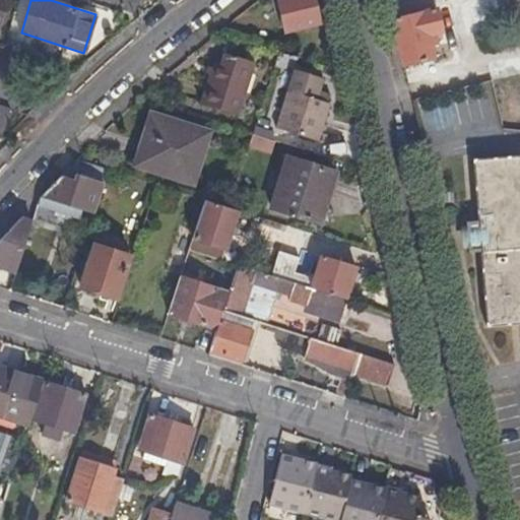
[(312,0),(277,0),(285,31),(319,24),(312,0)]
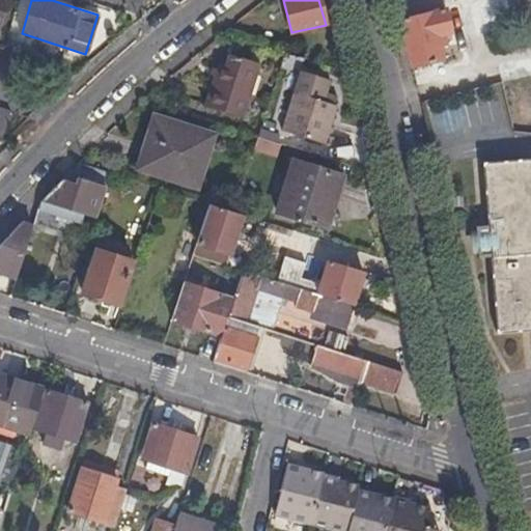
[(444,10),(400,21),(411,66),(441,59),(438,46),(444,44),(442,34),(450,32),(444,10)]
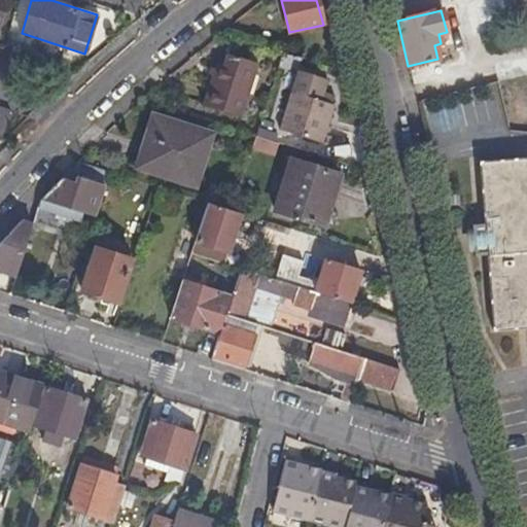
[(258,63),(226,55),(223,65),(216,63),(203,107),(241,118),(258,63)]
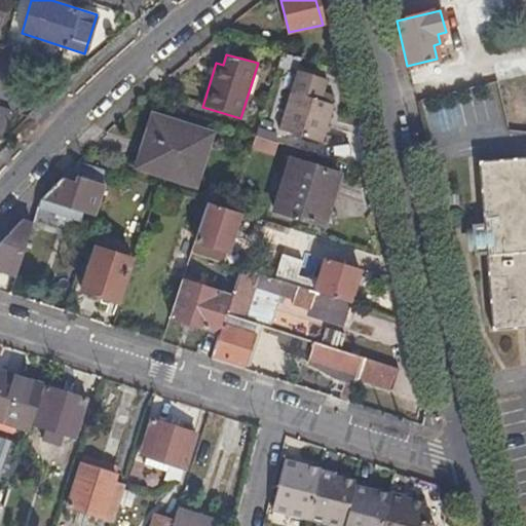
[(326,79),(297,70),(278,128),(321,141),(332,104),(327,102),(320,100),(323,91),(326,79)]
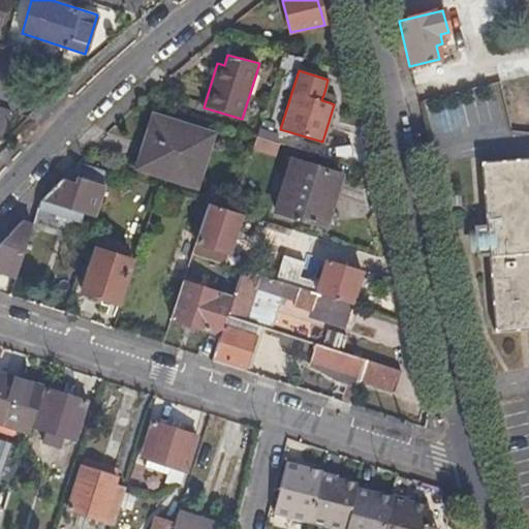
[(321,100),(329,102),(331,95),(324,92),(321,100)]
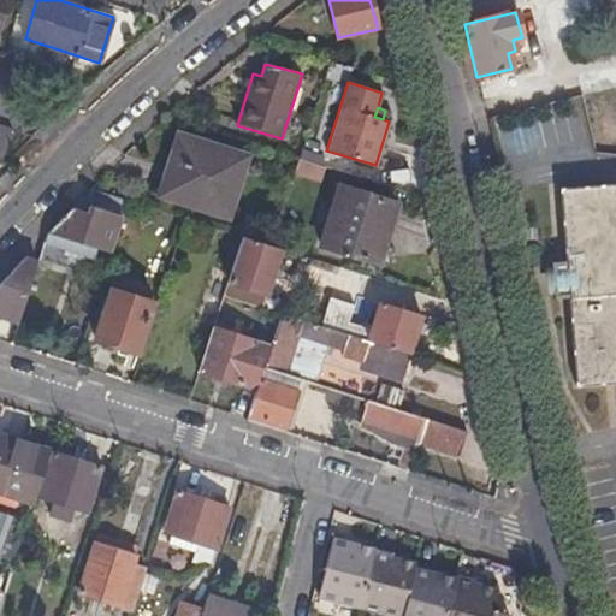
[(0,158),(1,159),(11,130),(0,125),(0,158)]
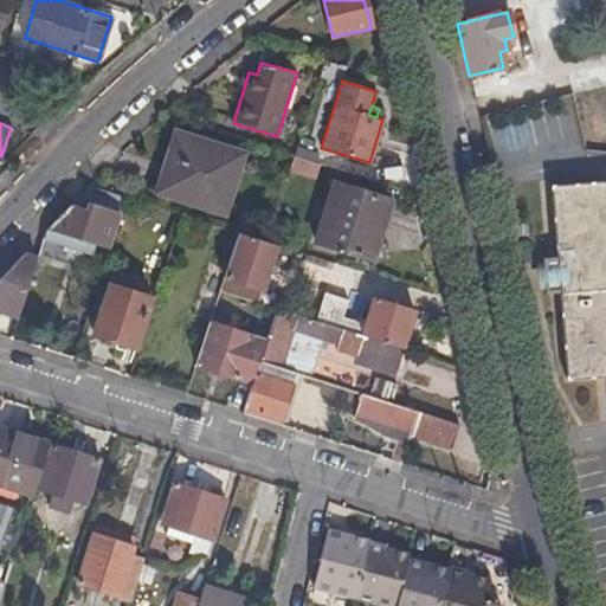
[(242,154),(174,133),(155,192),(224,213),(242,154)]
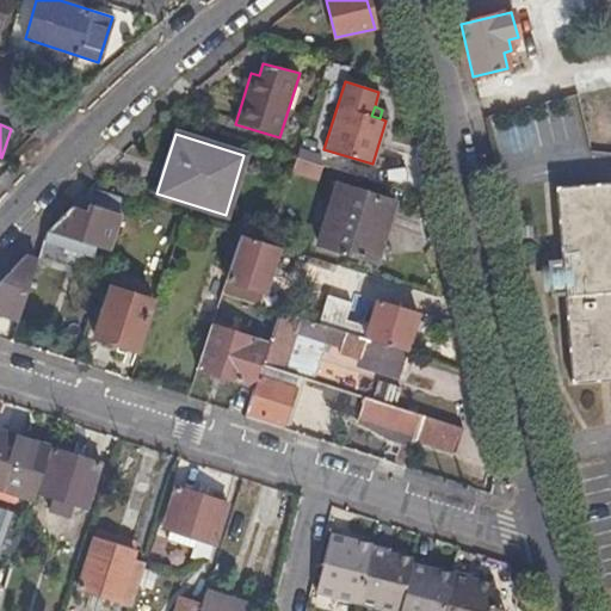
[(610,183),(554,189),(561,263),(550,264),(554,297),(563,296),(572,386),(610,381),(610,183)]
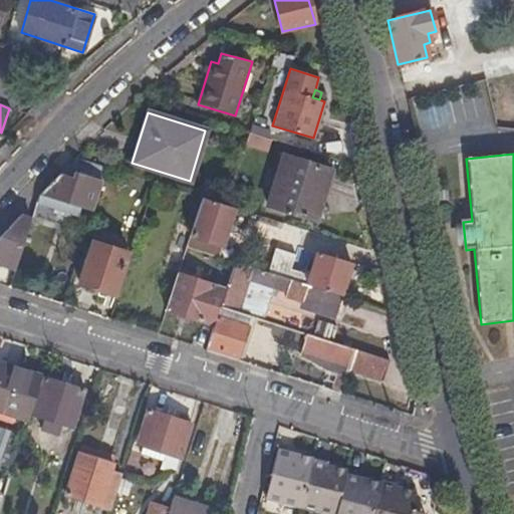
[(330,171),(283,155),(267,205),(315,220),(330,171)]
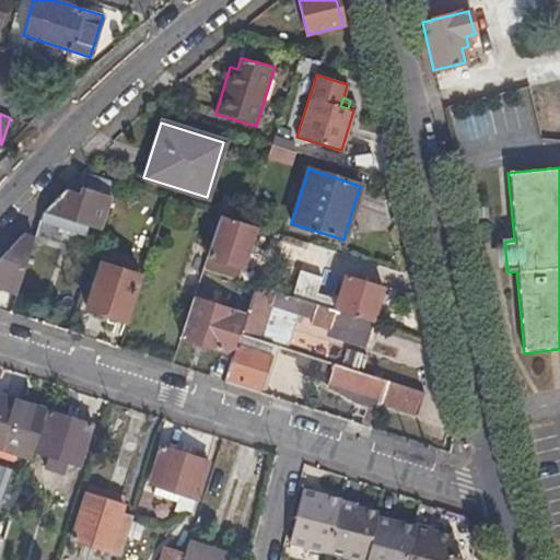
[(82,172),(45,210),(100,226),(106,203),(108,203),(115,182),(82,172)]
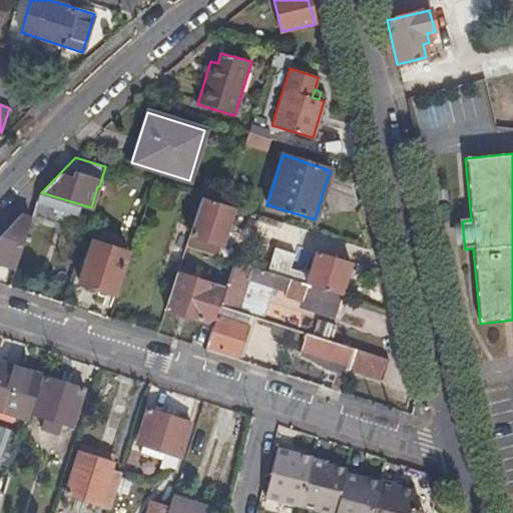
[(225,204),(200,196),(185,246),(218,257),(228,224),(244,229),(250,212),(225,204)]
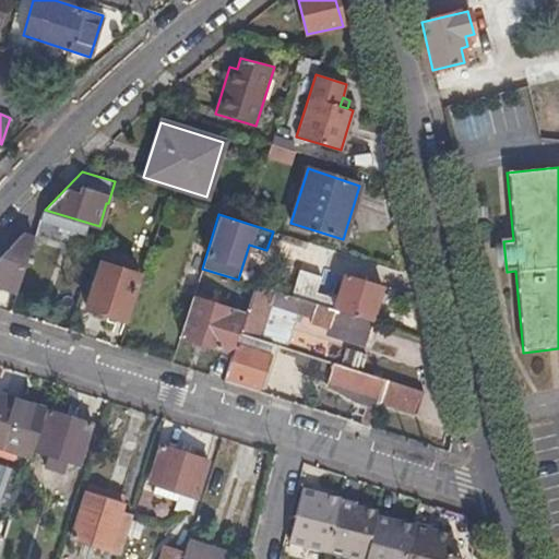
[(34,239),(20,235),(0,256),(0,285),(18,290),(34,239)]
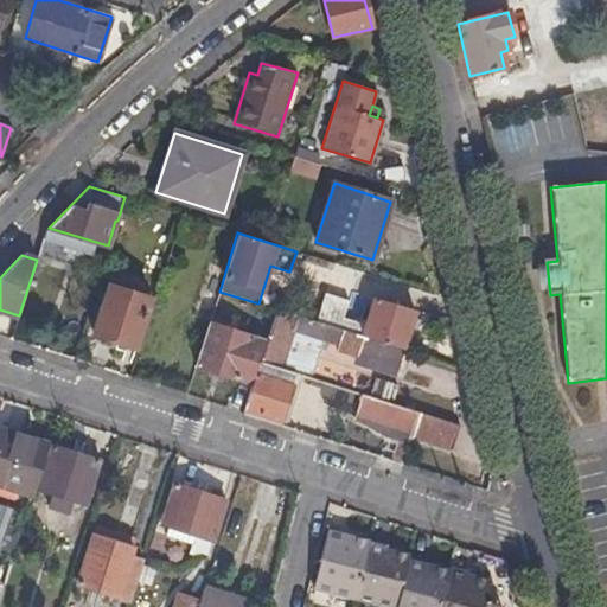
[(152,298),(109,285),(94,333),(135,347),(152,298)]
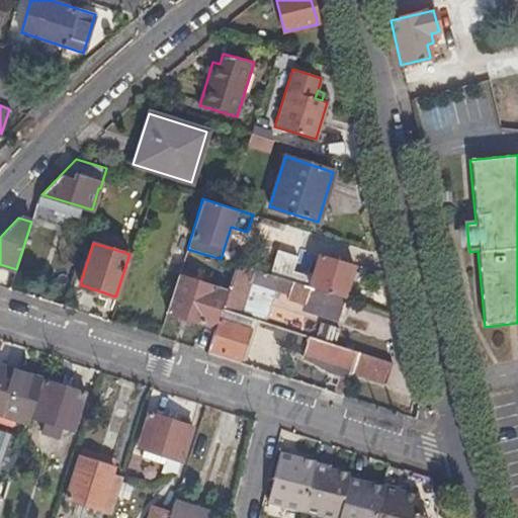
[(342,297),(343,298),(353,265),(318,255),(312,275),(301,272),(301,274),(292,271),(296,256),(276,249),(269,274),(342,297)]
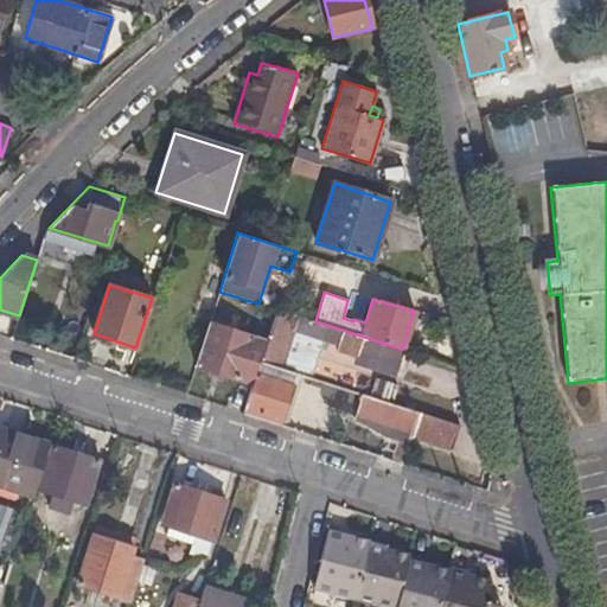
[(401,349),(315,321),(276,310),(266,342),(261,356),(260,362),(281,368),(282,364),(293,332),(323,342),(338,345),(334,356),(393,374),(401,349)]
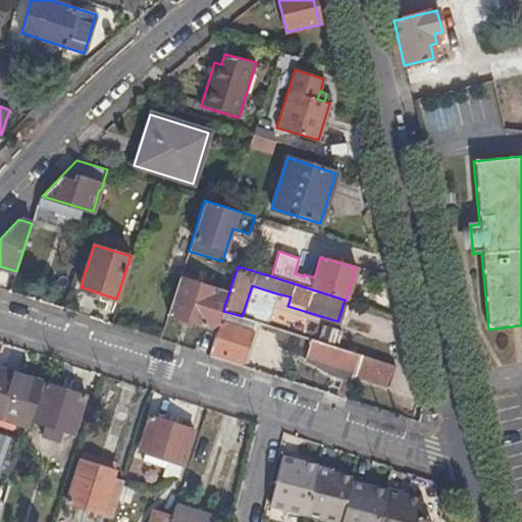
[(217,291),(179,278),(168,315),(216,329),(220,320),(223,311),(224,306),(213,302),(217,291)]
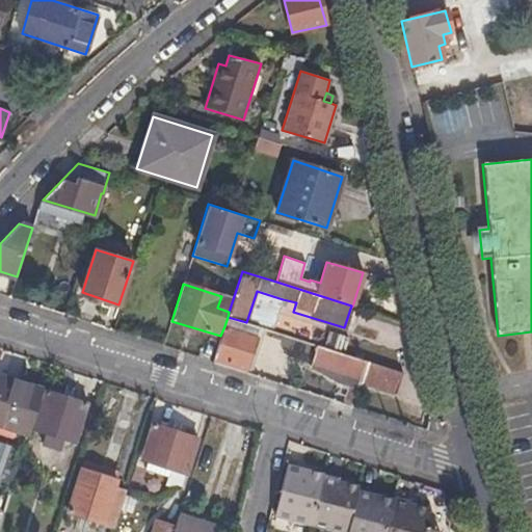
[(273,327),(283,299),(257,291),(247,319),(273,327)]
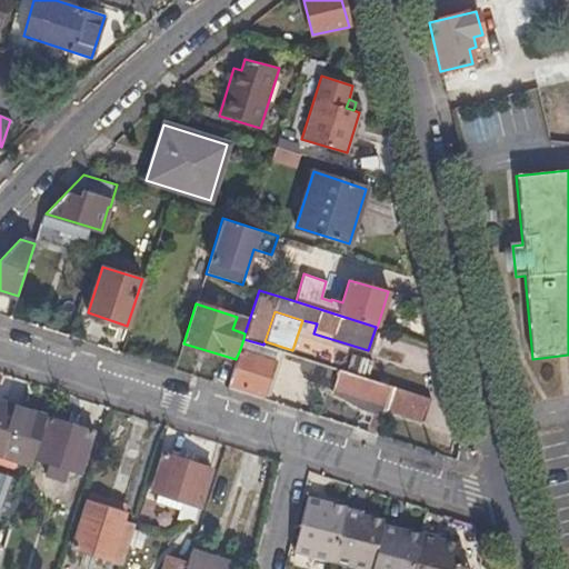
[(245,333),(249,320),(237,317),(232,329),(245,333)]
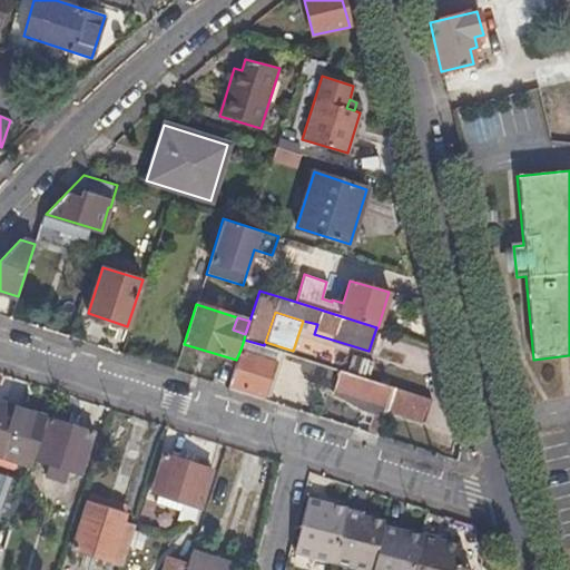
[(236,360),(228,384),(263,395),(273,362),(241,350),(236,360)]
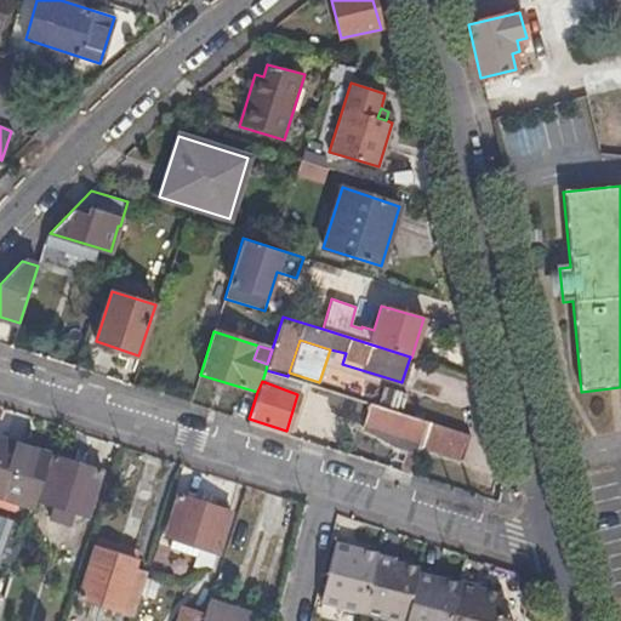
[(374,404),(364,432),(409,446),(421,450),(421,448),(429,422),(374,404)]
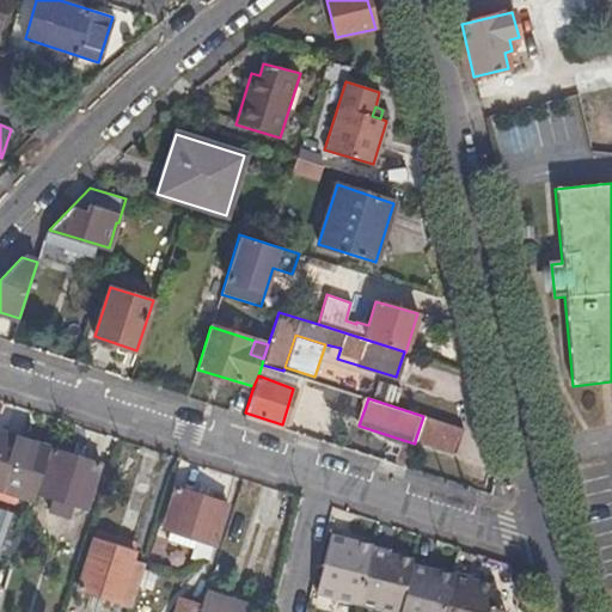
[(453,453),(461,428),(423,416),(415,441),(453,453)]
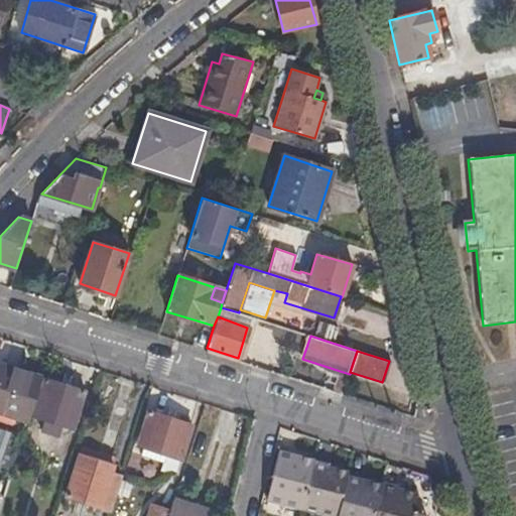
[(0,411),(28,421),(41,378),(1,364),(0,367),(0,411)]
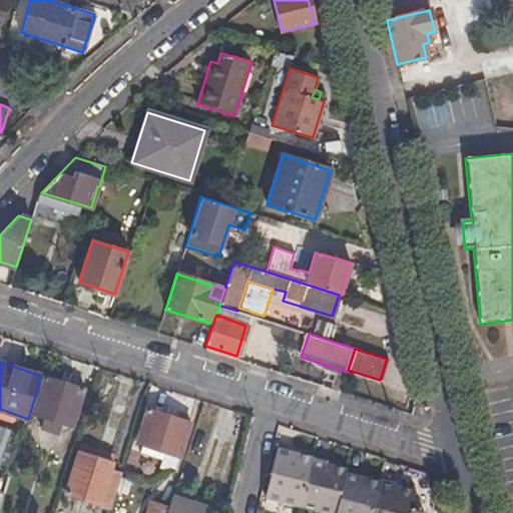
[(338,369),(331,390),(341,393),(348,372),(338,369)]
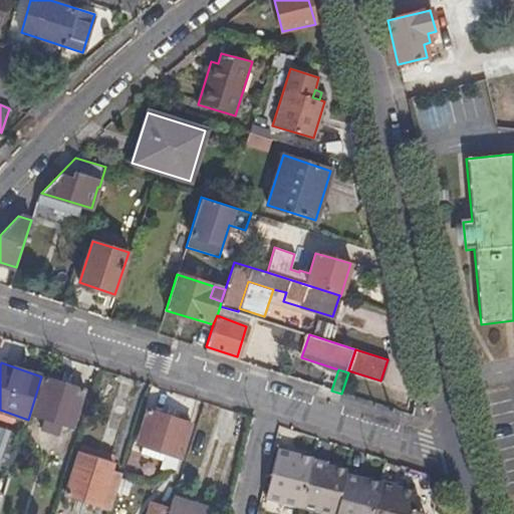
[(83,390),(44,377),(32,414),(45,418),(42,429),(56,433),(60,423),(72,426),(83,390)]
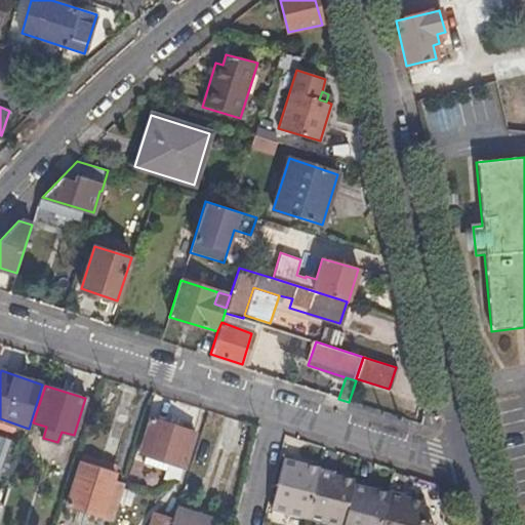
[(166,462),(183,467),(192,433),(149,418),(138,453),(143,454),(140,462),(164,470),(166,462)]
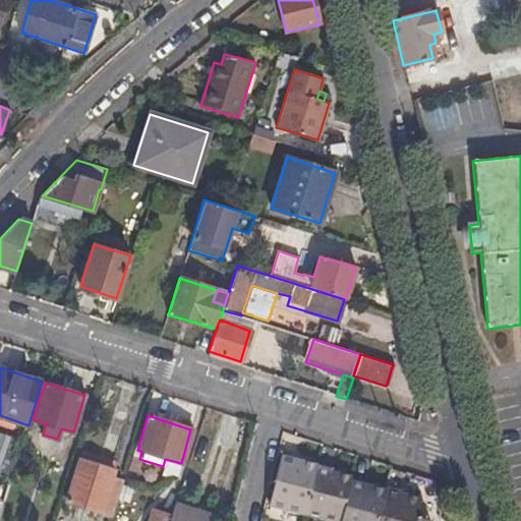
[(112,517),(120,490),(109,487),(116,463),(82,452),(66,502),(112,517)]
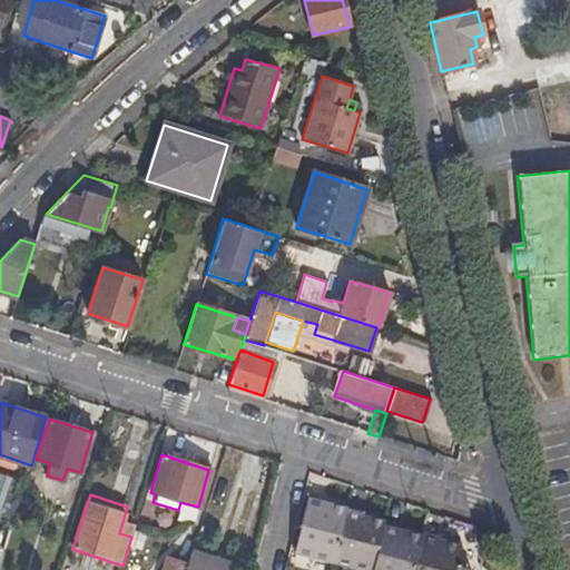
[(334,552),(345,509),(345,508),(306,498),(295,543),(334,552)]
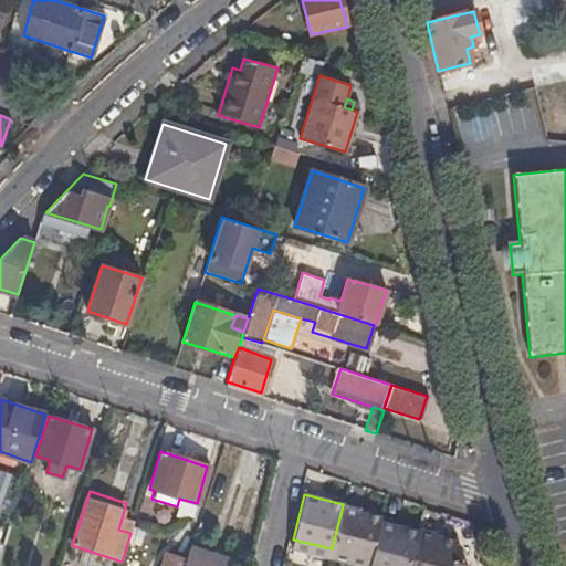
[(192,517),(197,503),(179,499),(177,506),(175,513),(192,517)]
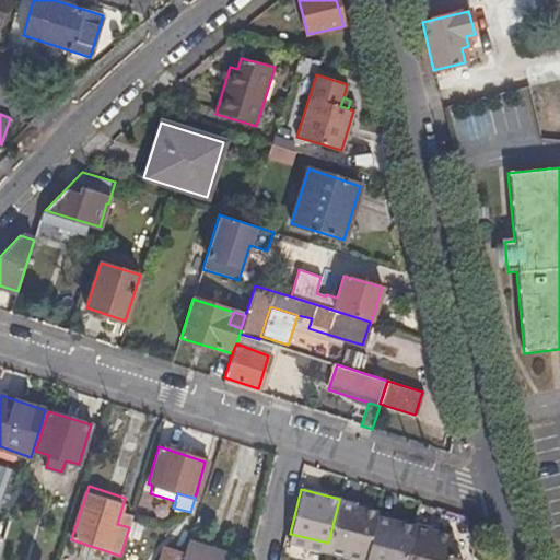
[(353,503),(339,500),(328,543),(366,552),(375,515),(376,511),(353,505),(353,503)]
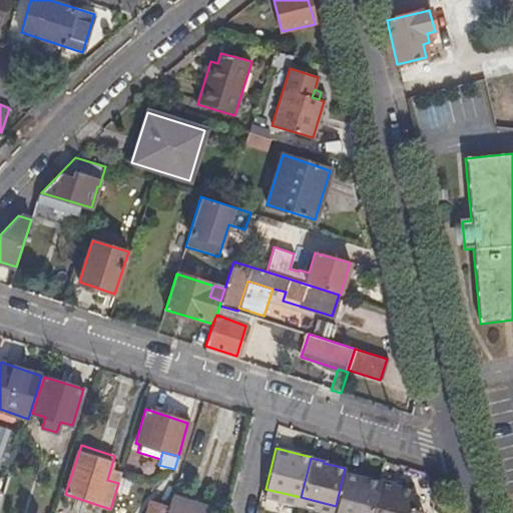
[(371,512),(379,481),(344,472),(336,506),(334,512),(371,512)]
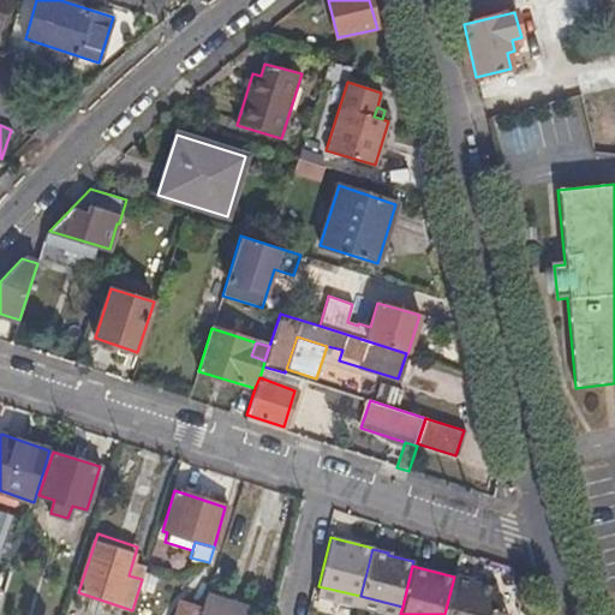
[(454,575),(454,577),(445,614),(488,614),(494,589),(471,583),(472,580),(454,575)]
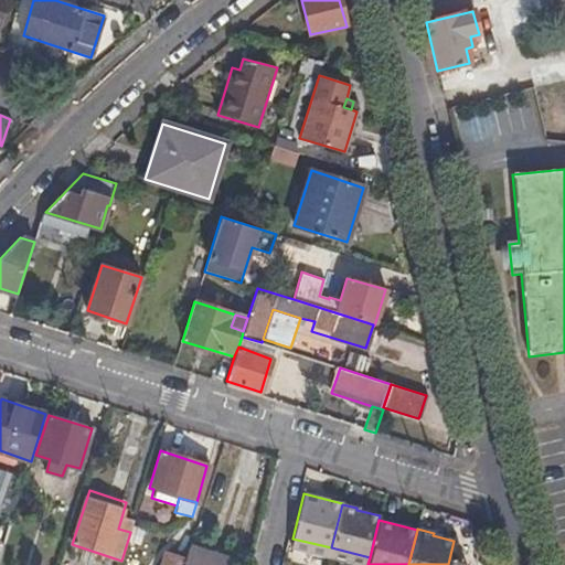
[(225,564),(227,560),(190,546),(185,558),(183,564),(225,564)]
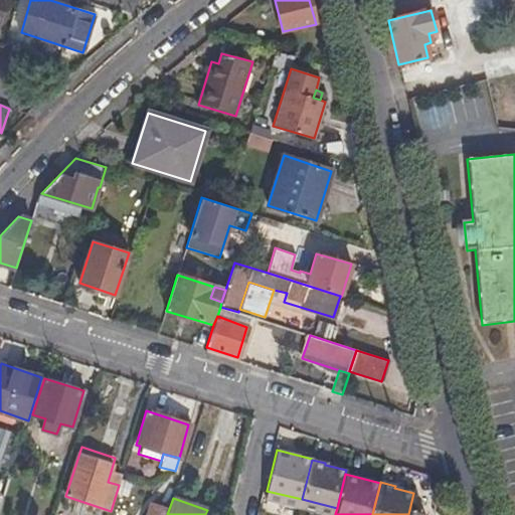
[(167,514),(169,509),(154,505),(150,514),(167,514)]
